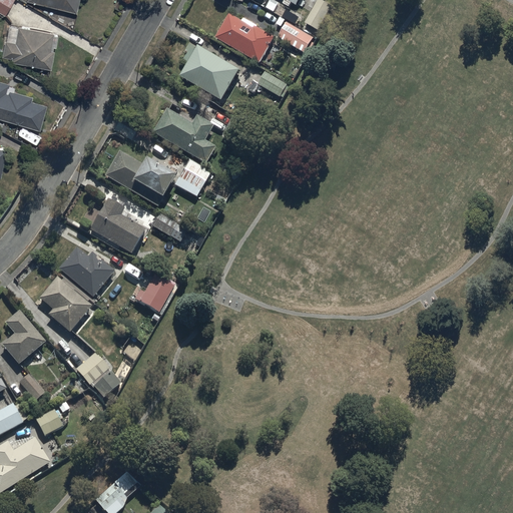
[(0,0),(0,13),(4,16),(13,0),(0,0)]
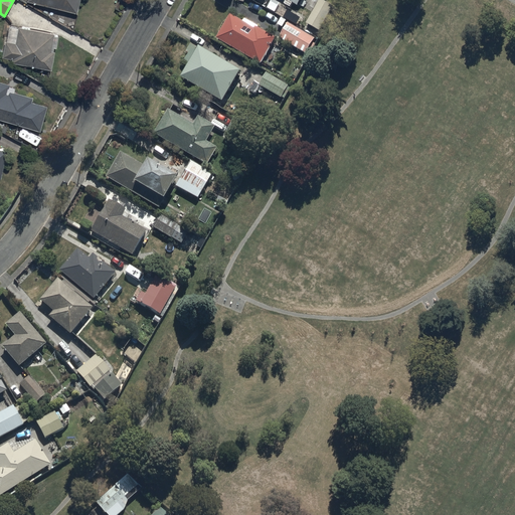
[(28,0),(27,5),(76,15),(78,0),(28,0)]
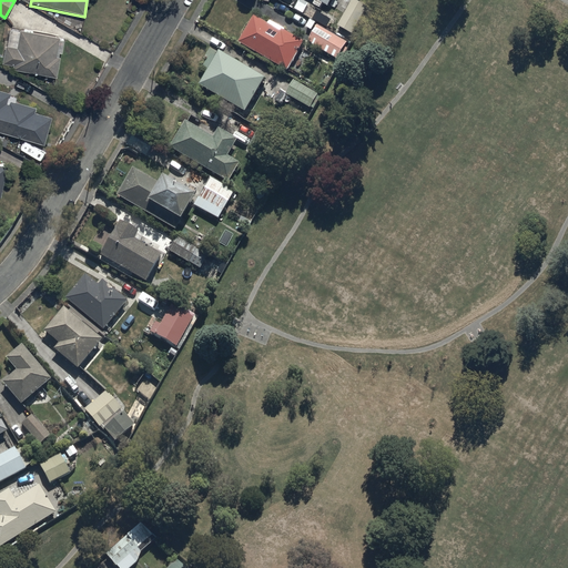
[(366,7),(354,0),(350,0),(336,26),(352,33),(366,7)]
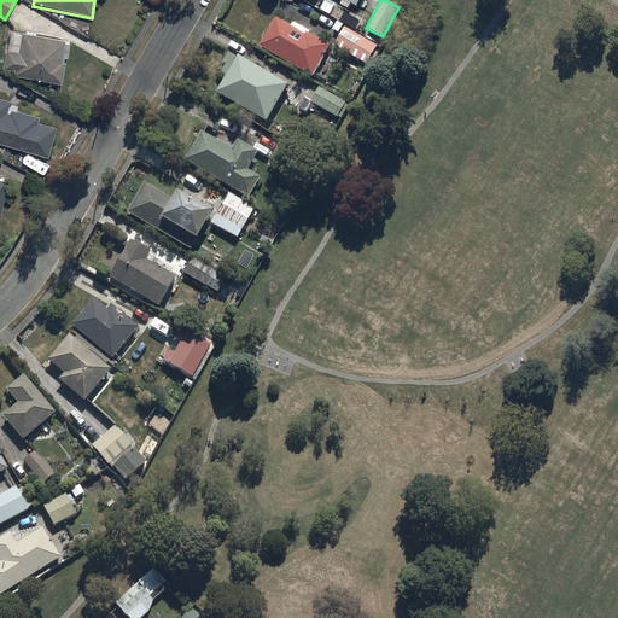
[(304,34),(275,17),(258,46),(312,77),(331,45),(307,31),(304,34)]
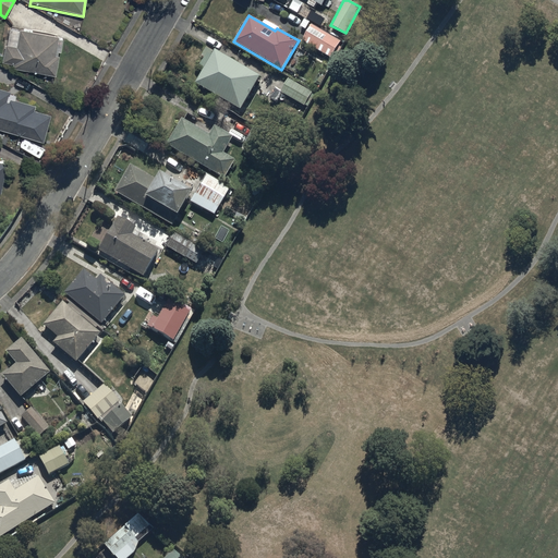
[(340,41),(312,24),(302,41),(330,58),(340,41)]
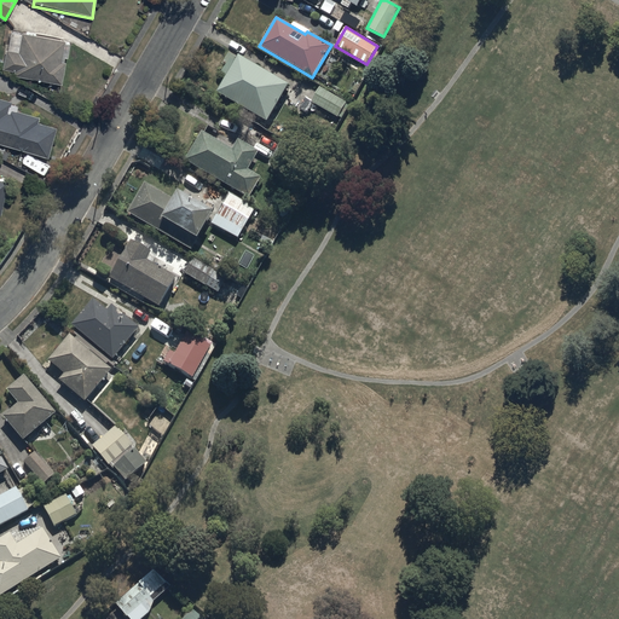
[(7,51),(4,70),(15,73),(15,77),(62,85),(65,63),(63,63),(63,58),(68,58),(69,46),(65,45),(65,42),(22,35),(19,53),(7,51)]
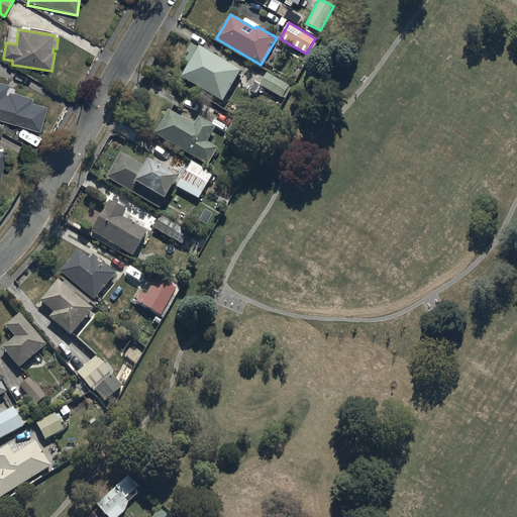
[(241,70),(199,46),(181,78),(223,101),(241,70)]
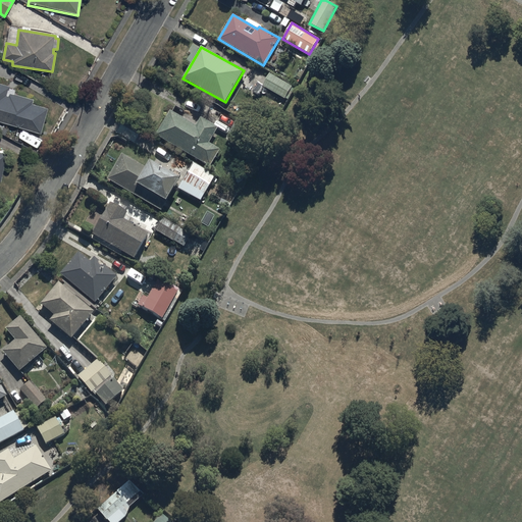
[(292,87),(269,73),(262,86),(284,99),(292,87)]
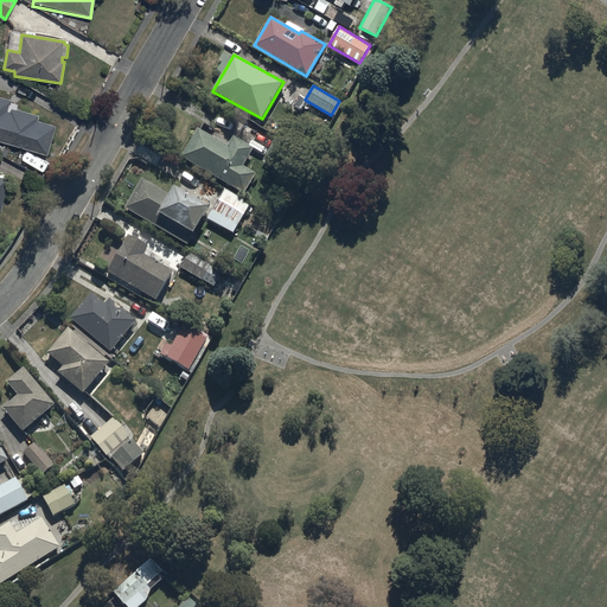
[(0,97),(0,141),(48,157),(57,128),(37,121),(38,116),(11,109),(13,102),(0,97)]
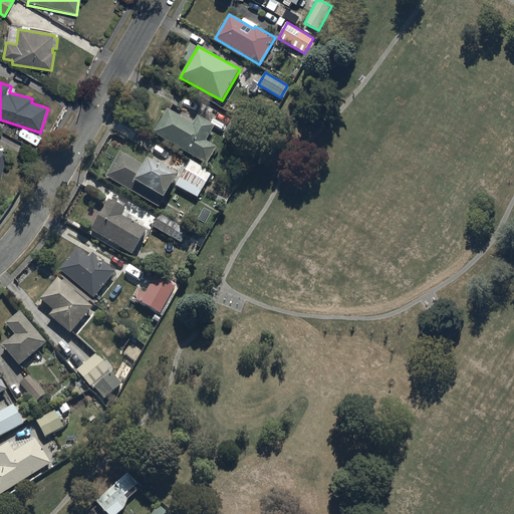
[(191,123),(166,109),(151,134),(205,165),(214,149),(204,142),(213,126),(195,116),(191,123)]
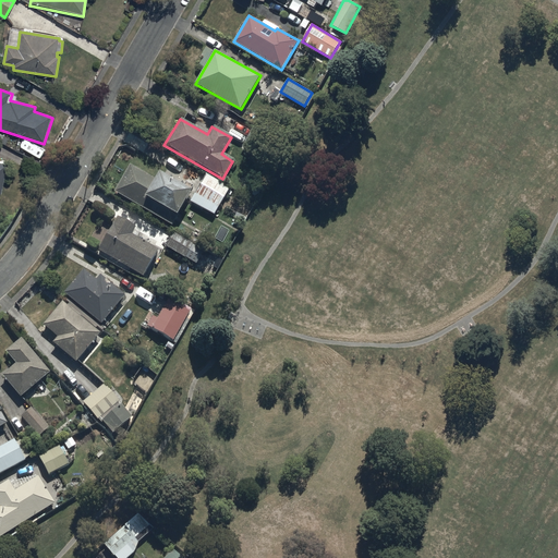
[(154,180),(129,166),(113,192),(170,225),(189,194),(157,176),(154,180)]
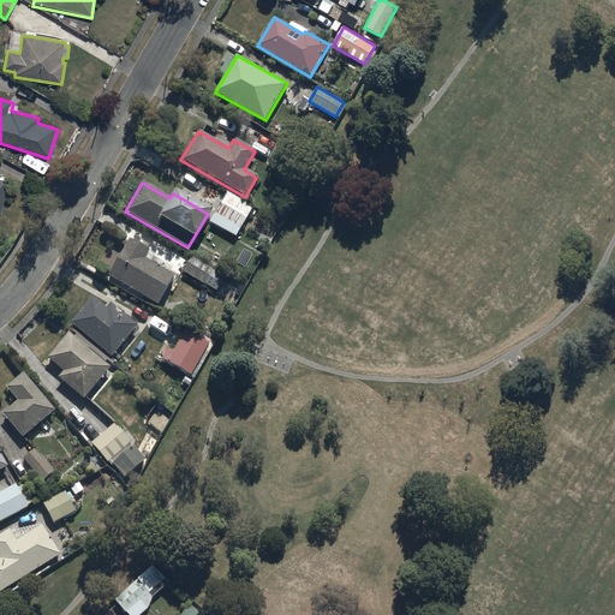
[(251,207),(225,192),(208,222),(234,237),(251,207)]
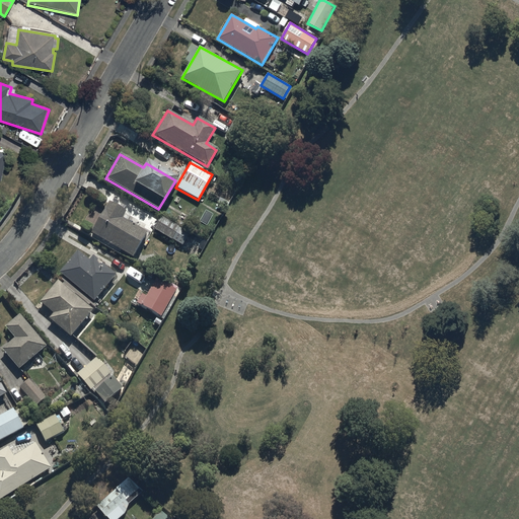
[(107,202),(89,233),(131,257),(145,232),(121,218),(124,212),(107,202)]
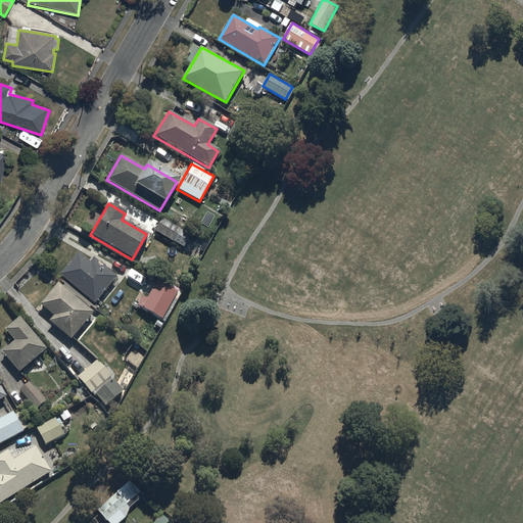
[(188,234),(160,219),(153,231),(181,246),(188,234)]
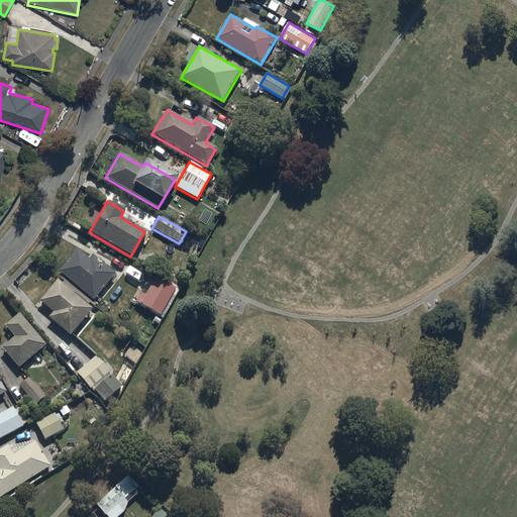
[(76,249),(57,272),(92,301),(114,274),(91,254),(87,259),(76,249)]
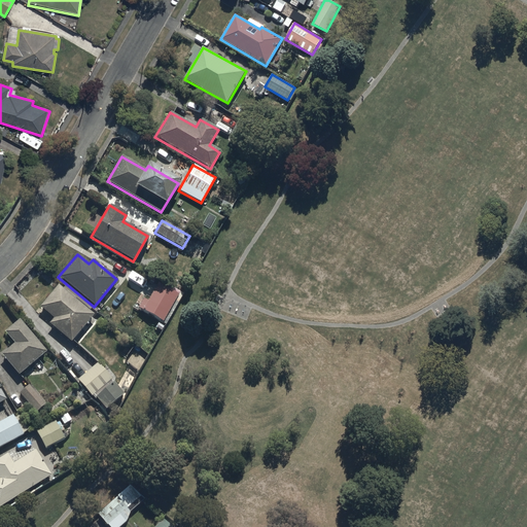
[(142,299),(137,308),(162,321),(177,294),(157,283),(147,301),(142,299)]
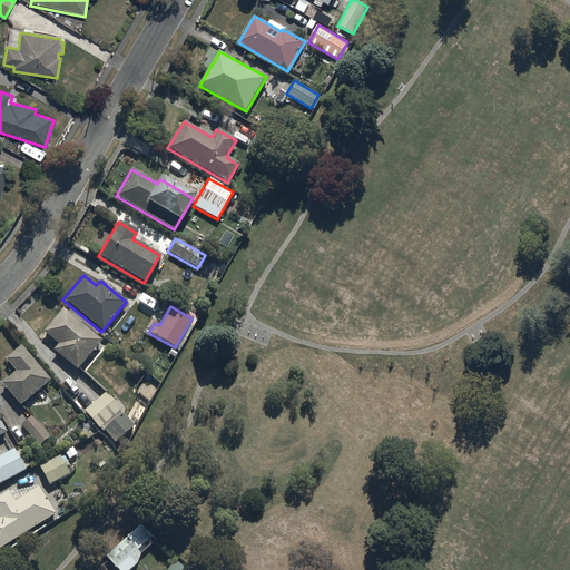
[(101,341),(61,308),(42,332),(57,344),(52,350),(76,371),(101,341)]
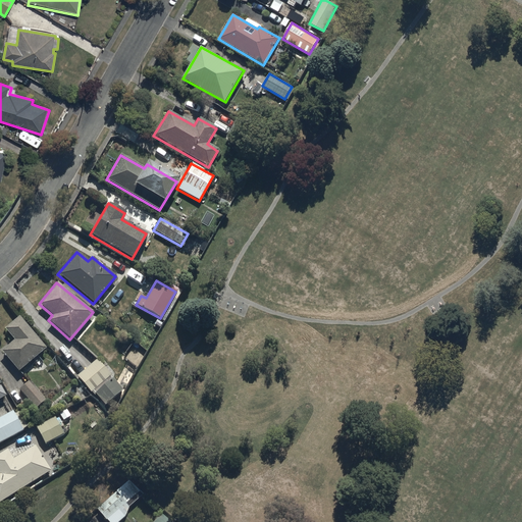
[(45,349),(18,317),(4,328),(13,341),(0,351),(17,371),(45,349)]
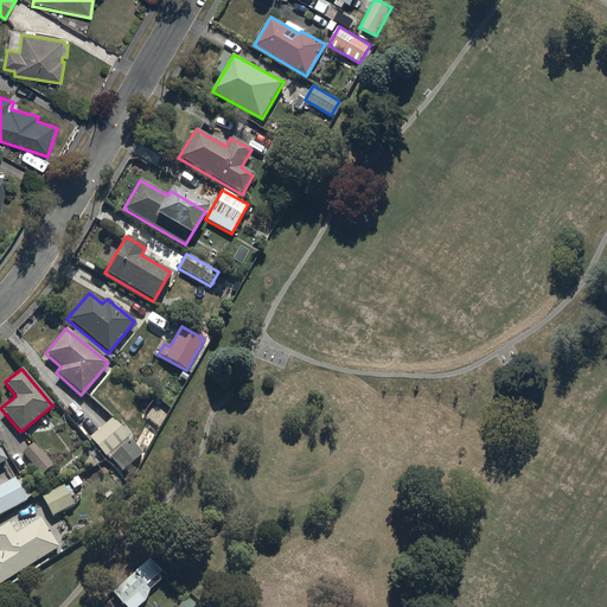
[(112,419),(88,438),(104,457),(106,455),(120,472),(142,454),(127,438),(128,436),(112,419)]
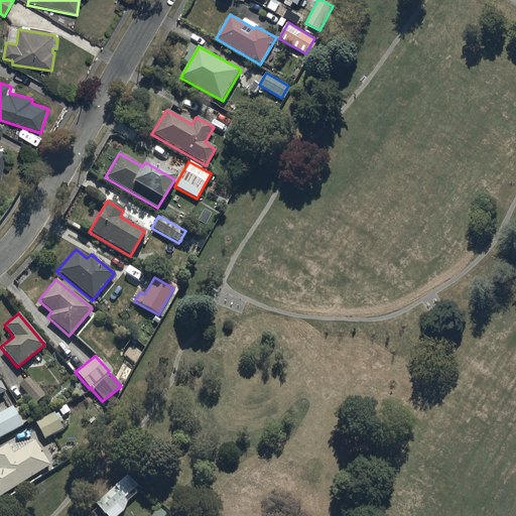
[(43,395),(26,377),(18,384),(34,403),(43,395)]
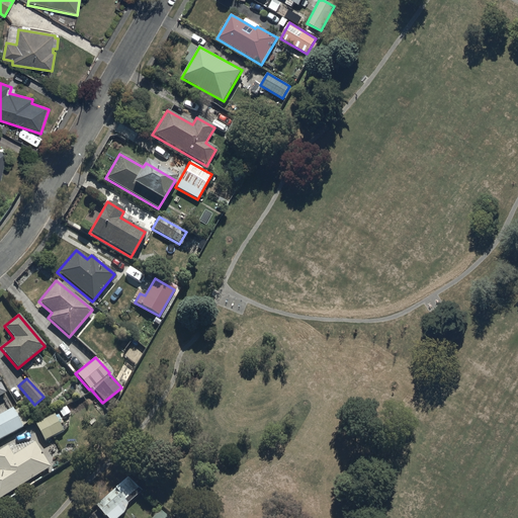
[(11,408),(0,413),(0,438),(21,427),(11,408)]
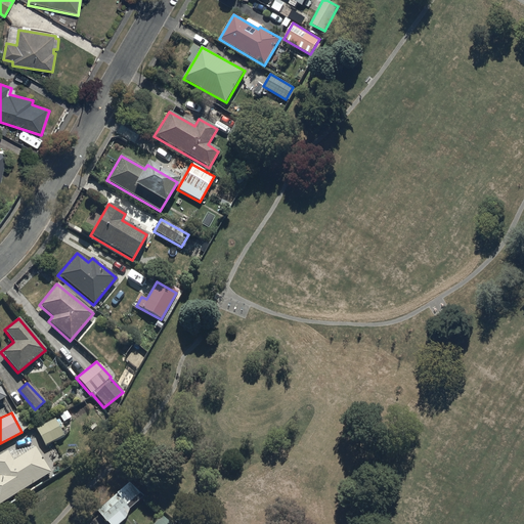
[(54,419),(35,428),(44,446),(63,436),(54,419)]
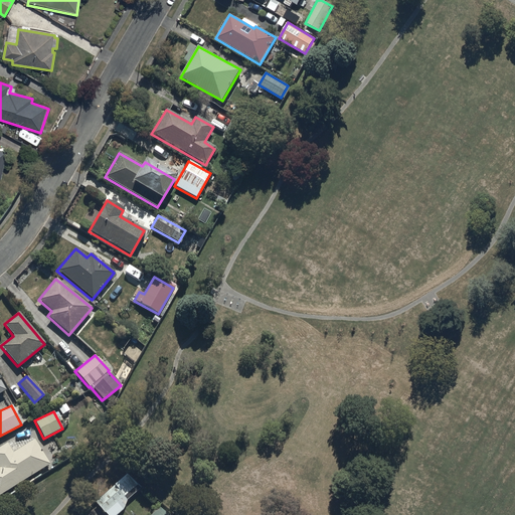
[(0,495),(49,465),(33,440),(13,453),(6,443),(0,447),(0,495)]
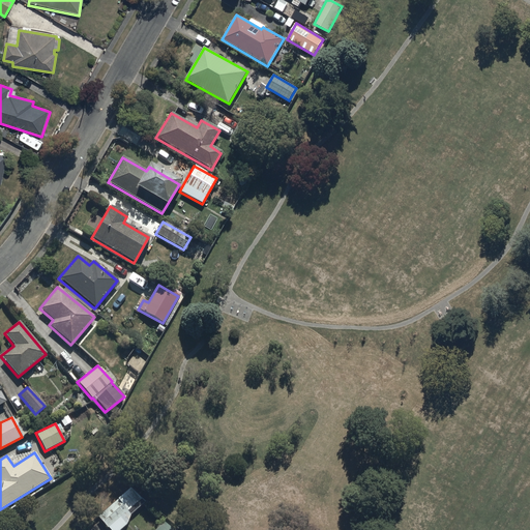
[(96,518),(107,528),(140,499),(129,488),(96,518)]
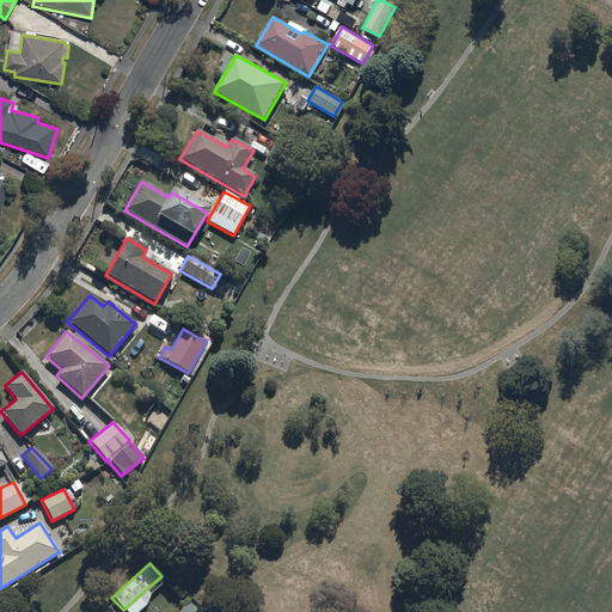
[(199,611),(187,601),(177,611),(199,611)]
